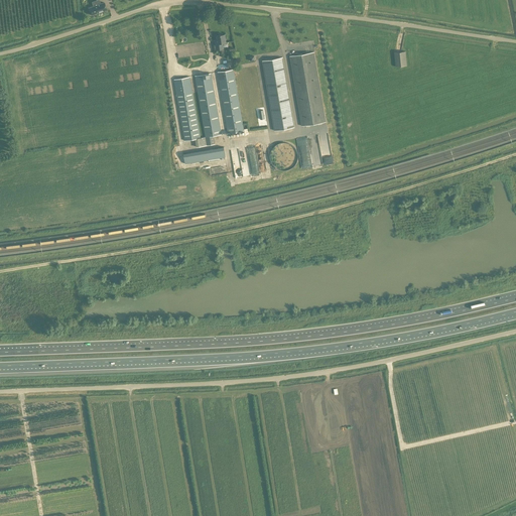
[(91,15),(106,10),(104,2),(89,8),(91,15)]
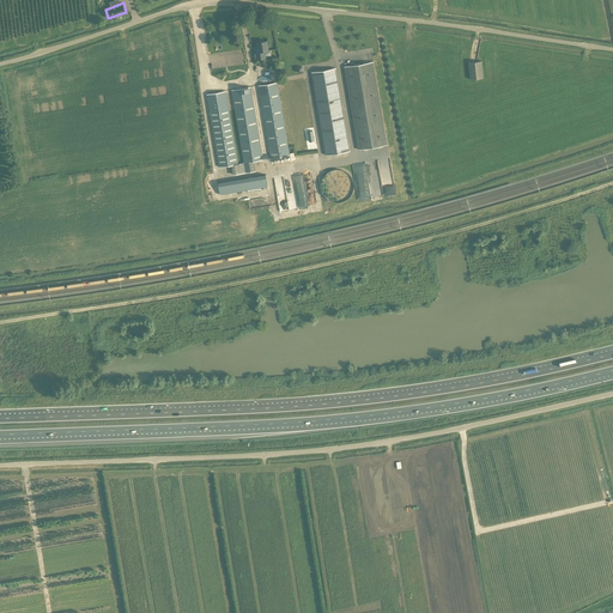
[(258,60),(265,58),(265,52),(268,50),(267,41),(258,42),(258,47),(255,47),(258,60)]
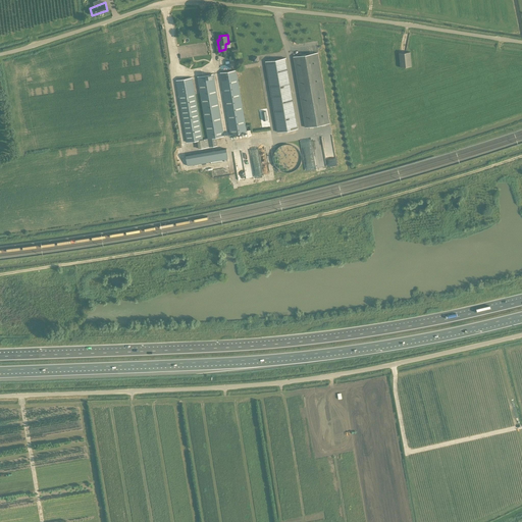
[(318,52),(294,56),(306,126),(330,122),(318,52)]
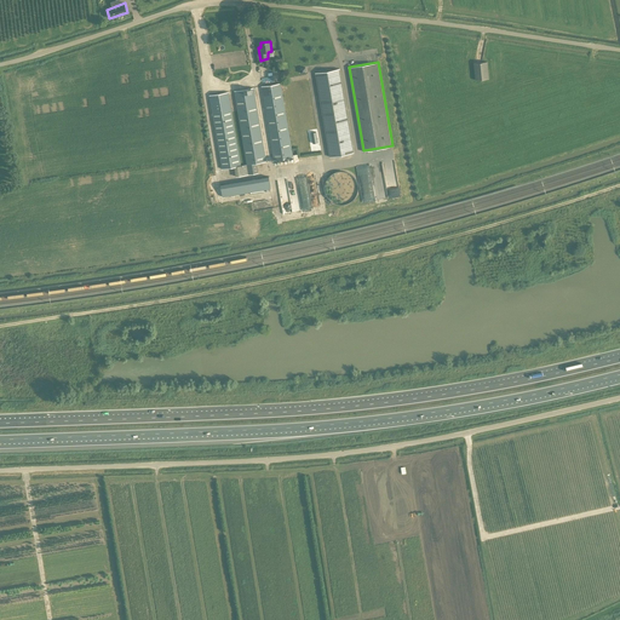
[(487,62),(474,63),(476,80),(489,78),(487,62)]
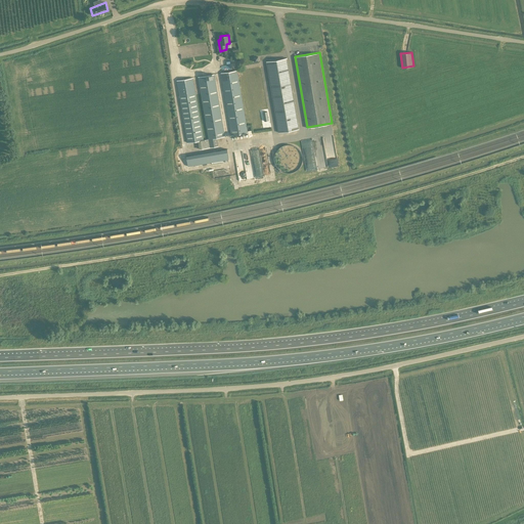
[(287,58),(266,61),(278,133),(299,129),(287,58)]
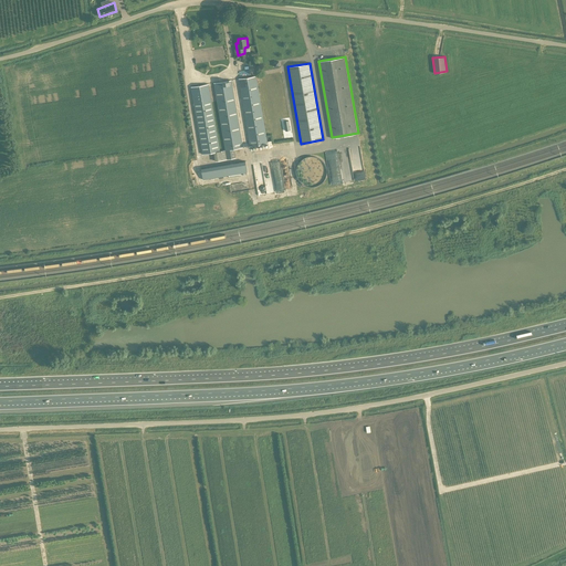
[(238,79),(250,146),(268,144),(257,76),(238,79)]
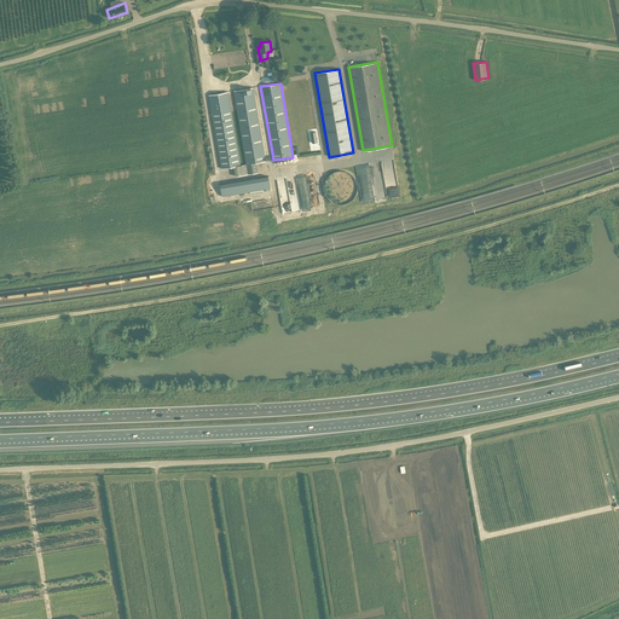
[(221,169),(233,167),(236,177),(248,174),(258,173),(256,163),(266,161),(253,87),(233,91),(246,165),(241,166),(229,92),(208,96),(221,169)]
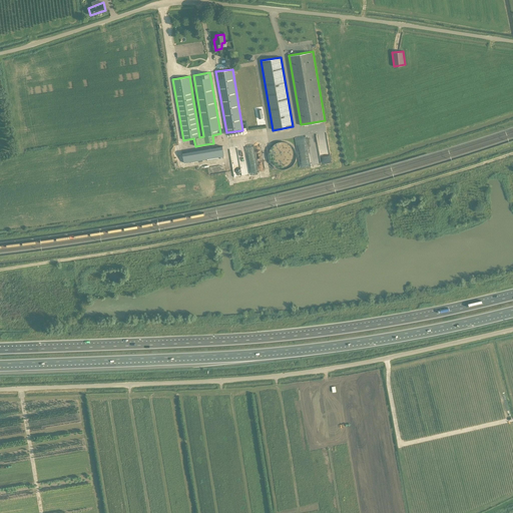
[(301,167),(320,165),(316,137),(297,140),(300,157),(299,157),(301,167)]
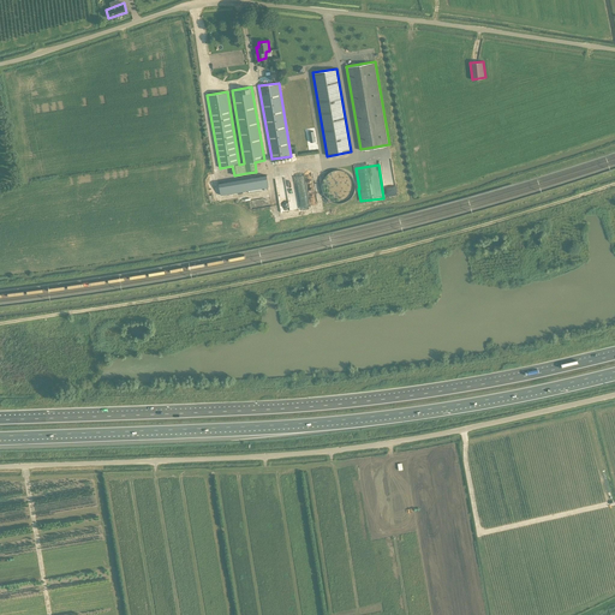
[(351,201),(352,172),(323,171),(323,195),(332,196),(332,203),(344,203),(344,201),(351,201)]
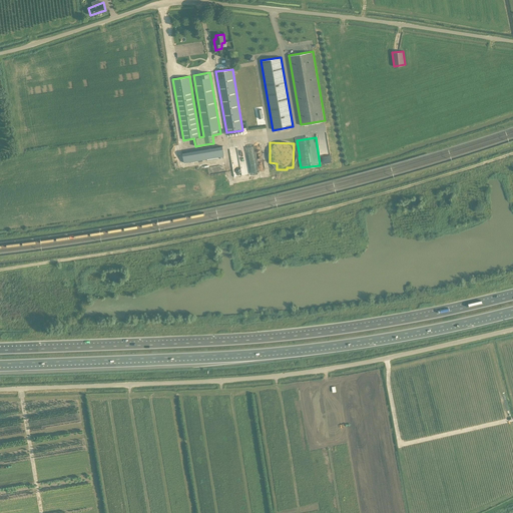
[(223,156),(222,147),(222,146),(182,152),(184,163),(223,156)]
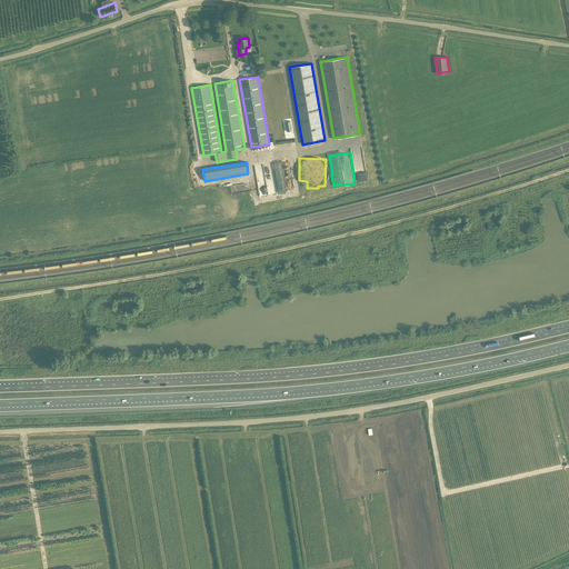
[(266,182),(257,183),(259,196),(268,193),(266,182)]
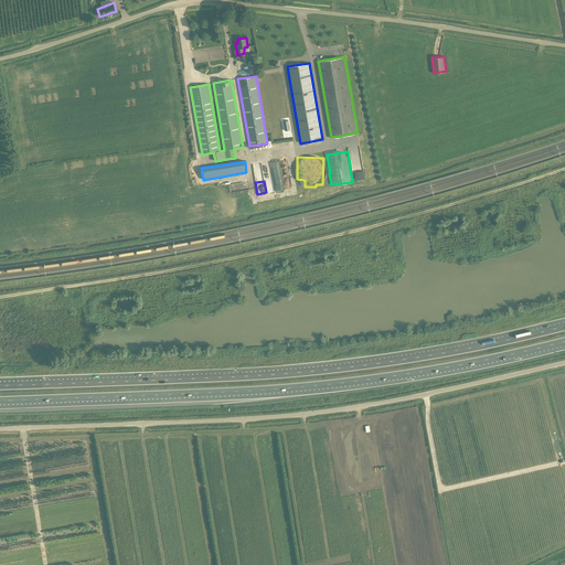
All buildings are outlined.
